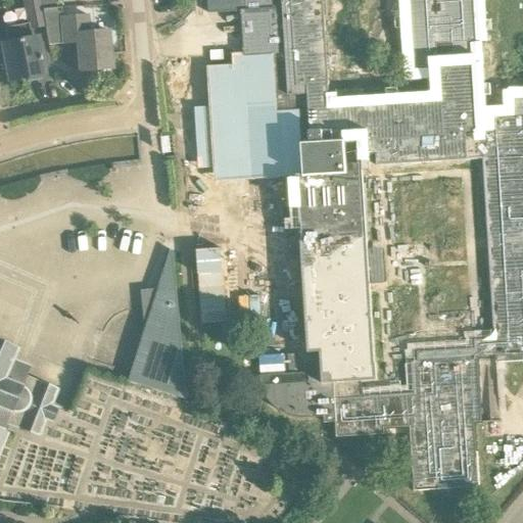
[(40,0),(24,0),(28,25),(45,21),(43,10),(40,0)]
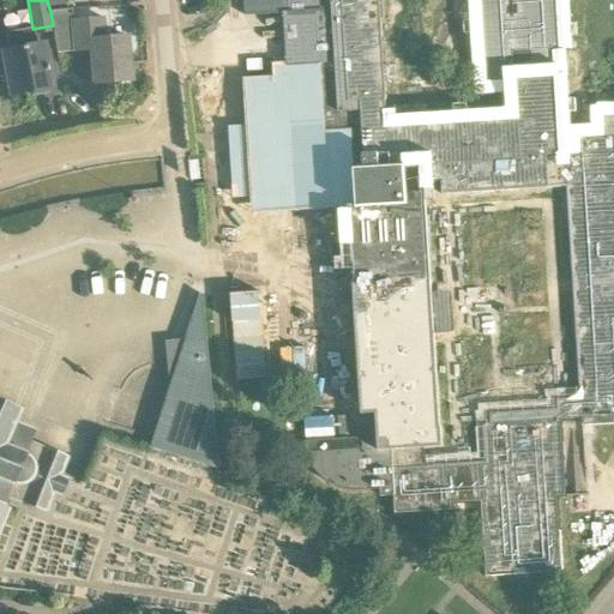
[(47,0),(50,12),(66,10),(64,0),(47,0)]
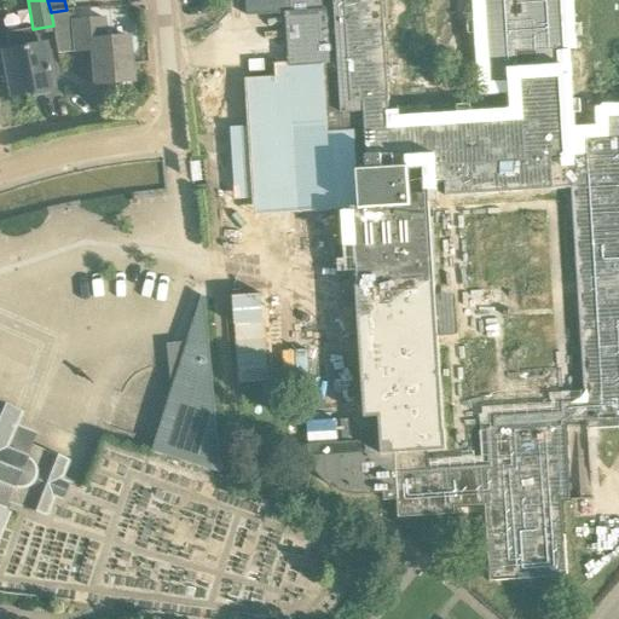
[(432,470),(429,451),(446,450),(445,431),(444,431),(428,196),(573,185),(572,155),(565,50),(518,53),(521,119),(399,127),(389,0),(249,0),(250,13),(285,11),(289,63),(250,65),(252,77),(242,88),(232,80),(215,81),(202,97),(203,114),(225,133),(219,140),(220,157),(235,169),(236,197),(258,214),(284,212),(301,226),(317,226),(330,212),(353,210),(366,417),(381,416),(382,432),(383,453),(394,452),(395,473),(432,470)]
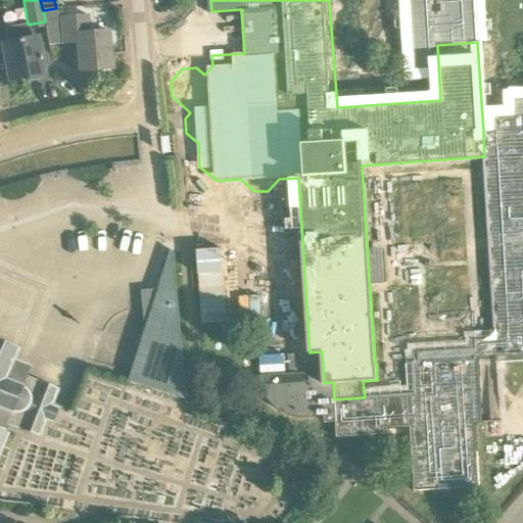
[(417,0),(420,31),(421,47),(437,45),(477,42),(488,41),(485,0),(417,0)]
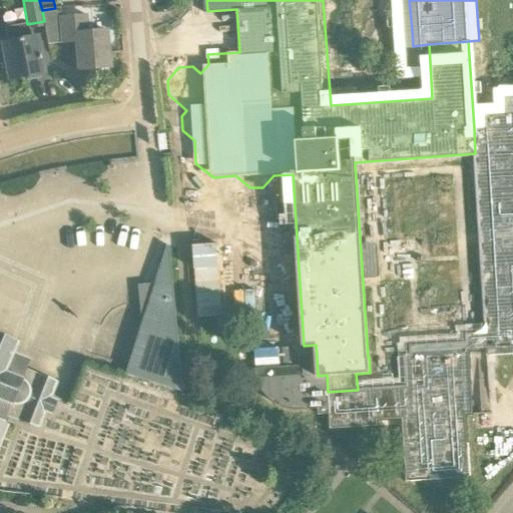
[(87,14),(60,17),(59,8),(55,8),(42,10),(44,21),(48,44),(75,42),(77,70),(109,67),(106,29),(88,31),(87,14)]
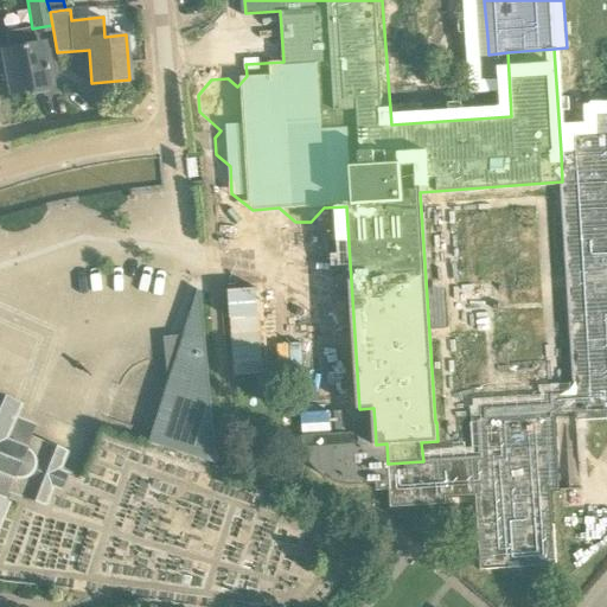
[(36,89),(37,94),(55,90),(45,42),(36,43),(32,29),(0,33),(0,53),(2,53),(6,69),(11,69),(16,94),(36,89)]
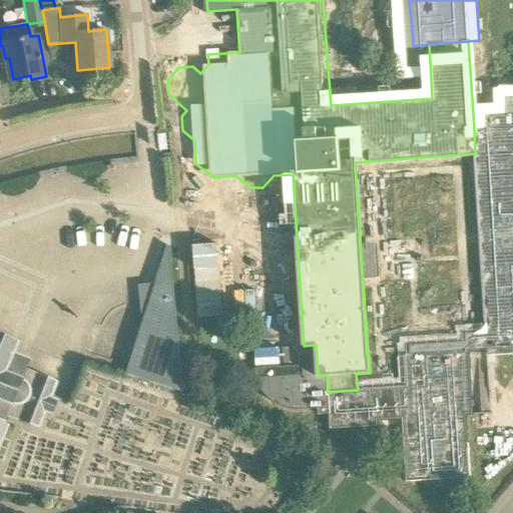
[(479,153),(492,331),(490,331),(491,350),(491,358),(512,356),(512,89),(503,89),(502,109),(488,109),(488,127),(474,128),(475,153),(479,153)]
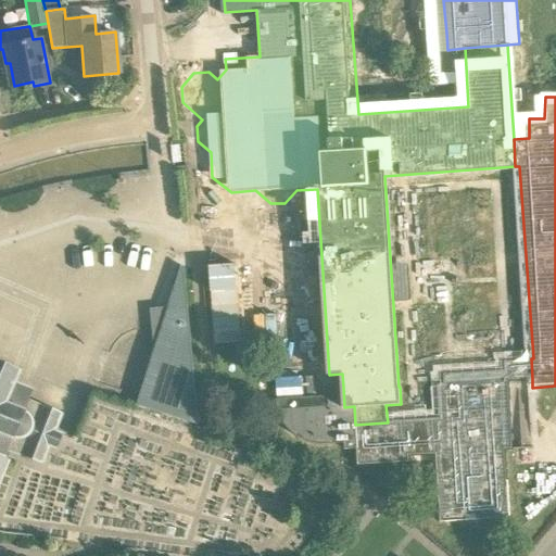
[(172,306),(152,307),(154,323),(158,352),(139,407),(201,427),(201,426),(200,426),(186,268),(184,267),(172,306)]
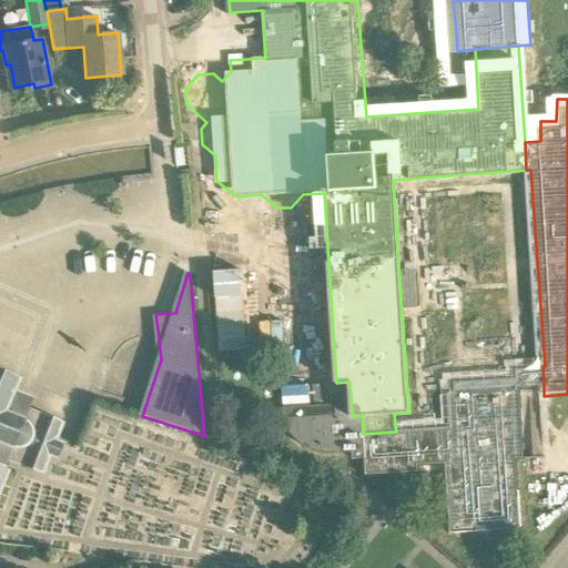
[(396,432),(378,433),(363,434),(365,458),(366,476),(418,473),(418,466),(445,465),(449,533),(520,528),(516,459),(525,459),(520,388),(544,387),(543,366),(520,367),(520,373),(448,378),(452,427),(396,432)]
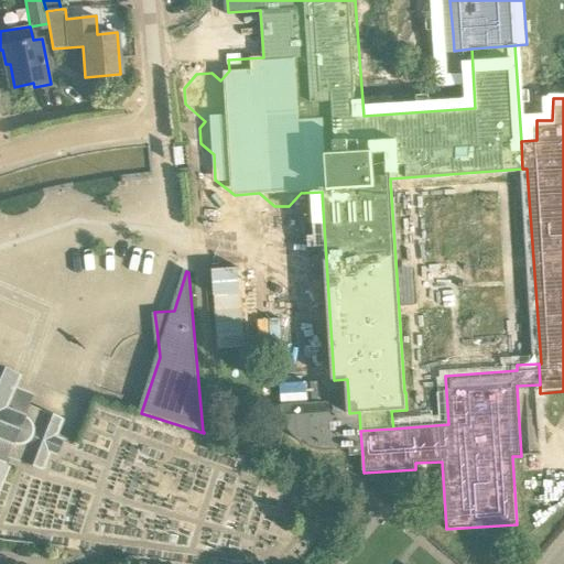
[(33,396),(14,388),(18,378),(0,369),(0,491),(10,468),(4,466),(8,458),(44,473),(52,455),(58,457),(66,441),(57,437),(64,420),(29,405),(33,396)]
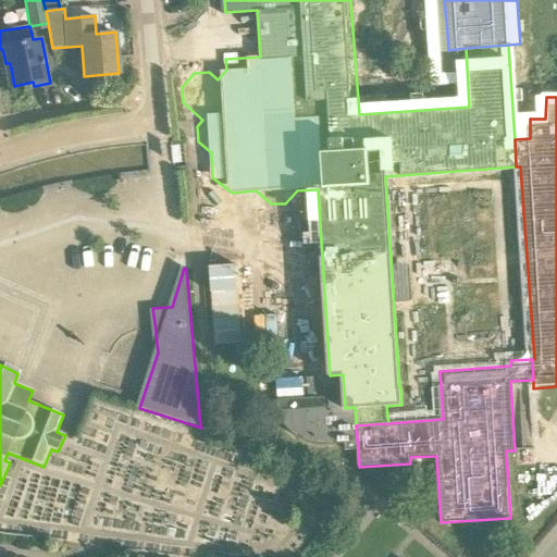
[(294,433),(299,437),(305,441),(311,443),(319,445),(327,445),(337,444),(346,444),(346,450),(358,449),(356,425),(355,407),(345,408),(344,388),(329,388),(329,397),(276,400),(276,405),(277,410),(281,418),(284,422),(287,428),(294,433)]
